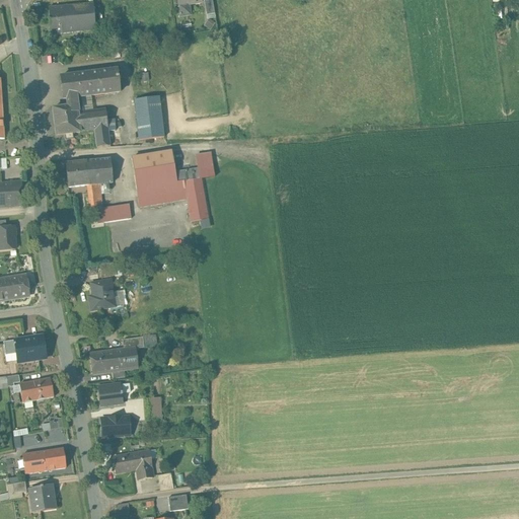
[(201,0),(176,0),(180,16),(191,15),(189,4),(202,2),(201,0)]
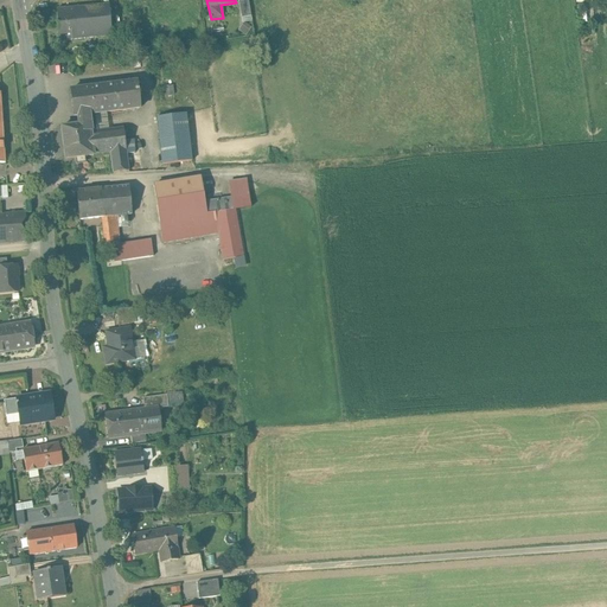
[(248,0),(241,0),(238,0),(241,17),(251,16),(248,0)]
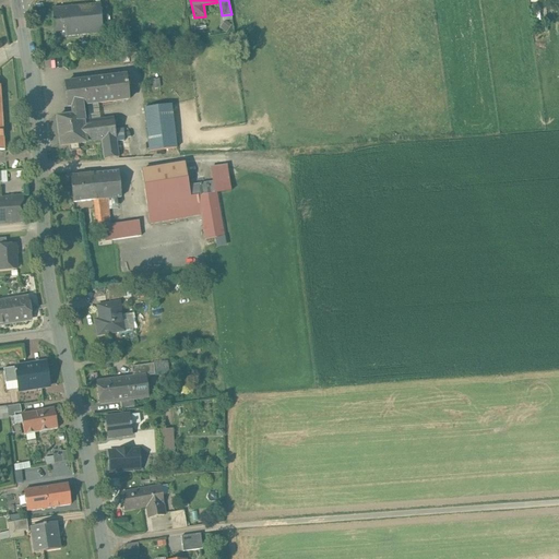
[(99,6),(78,8),(79,24),(75,25),(75,36),(102,34),(99,6)]
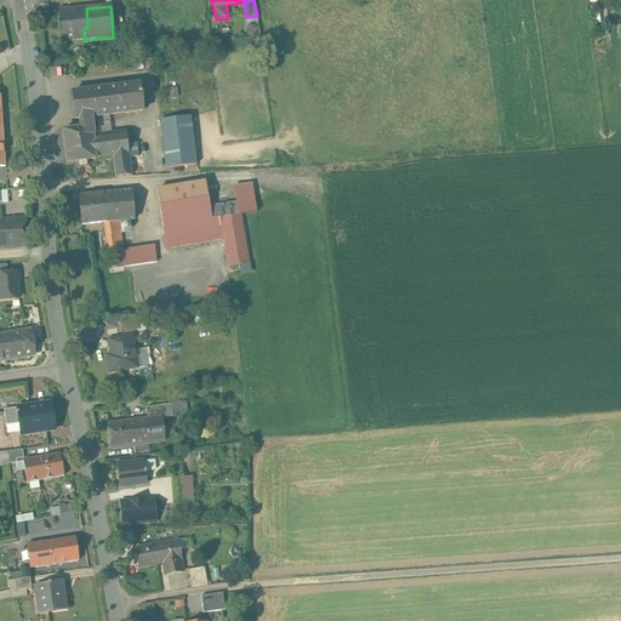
[(86,9),(58,11),(61,43),(84,40),(84,28),(87,27),(86,9)]
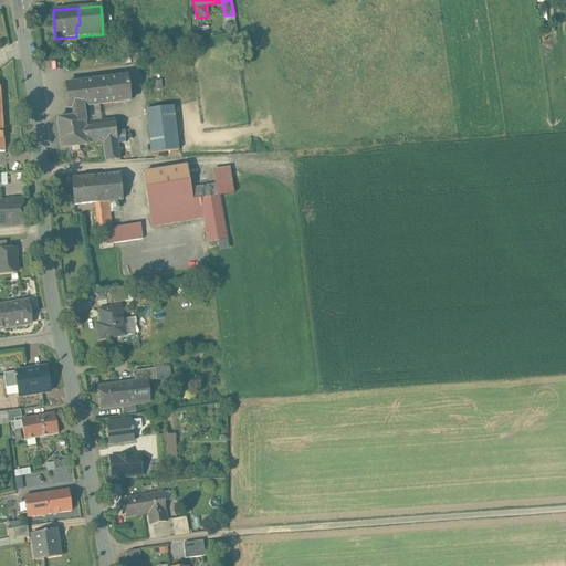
[(128,76),(69,84),(72,108),(73,108),(74,116),(83,115),(84,122),(90,122),(87,106),(130,101),(128,76)]
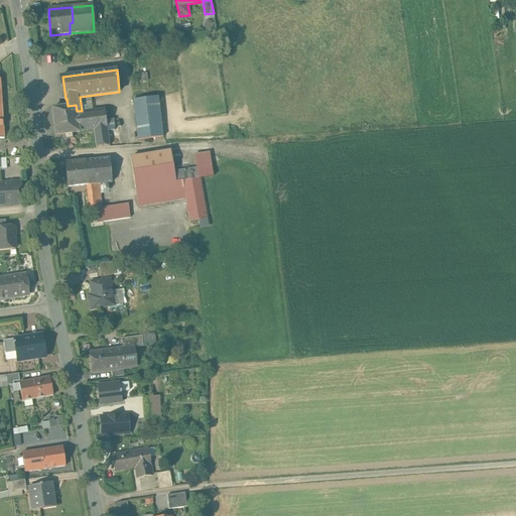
[(158,96),(133,98),(137,139),(162,136),(158,96)]
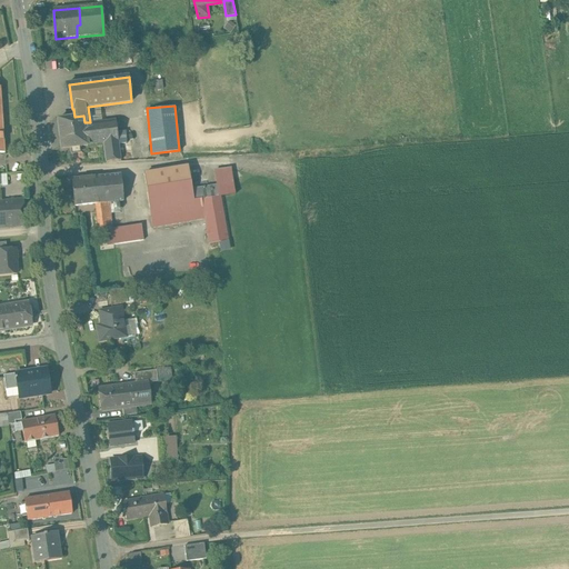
[(75,117),(57,119),(61,149),(87,146),(87,143),(85,122),(83,116),(75,117)]
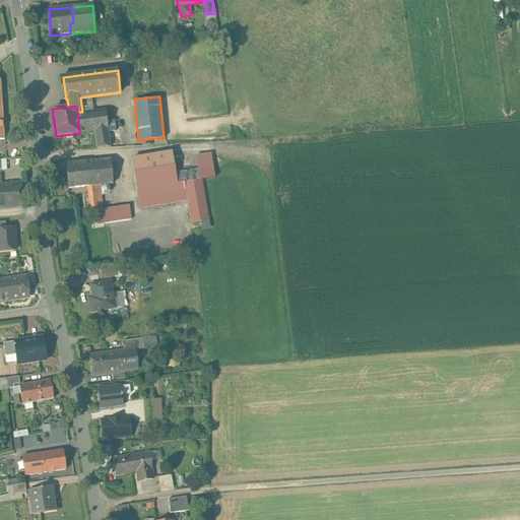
[(106,109),(93,111),(95,130),(94,130),(95,147),(110,145),(106,109)]
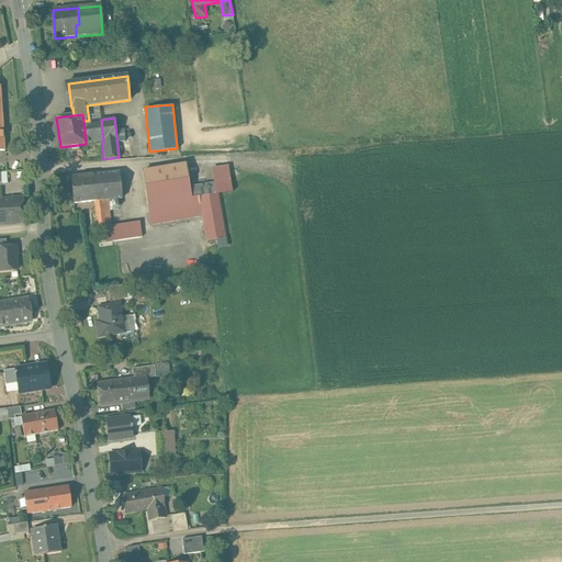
[(89,121),(83,121),(86,142),(102,141),(103,141),(101,120),(89,121)]
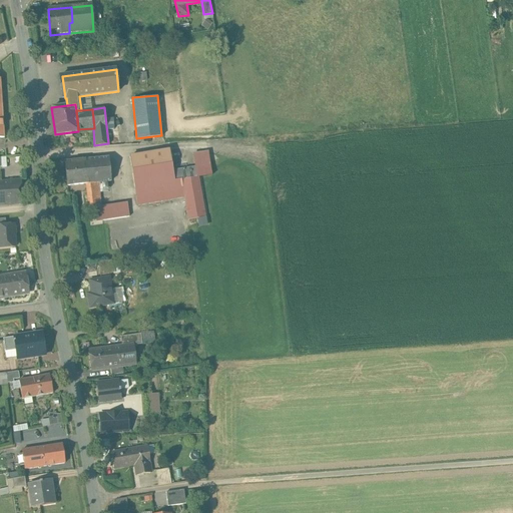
[(169,150),(130,156),(136,193),(175,186),(174,180),(173,170),(169,150)]
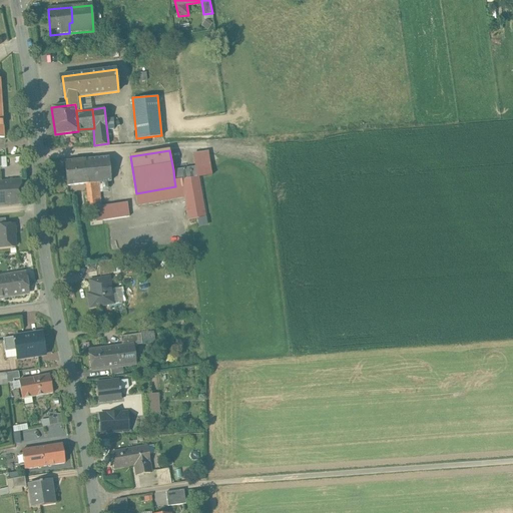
[(208,151),(193,153),(196,166),(210,164),(208,151)]
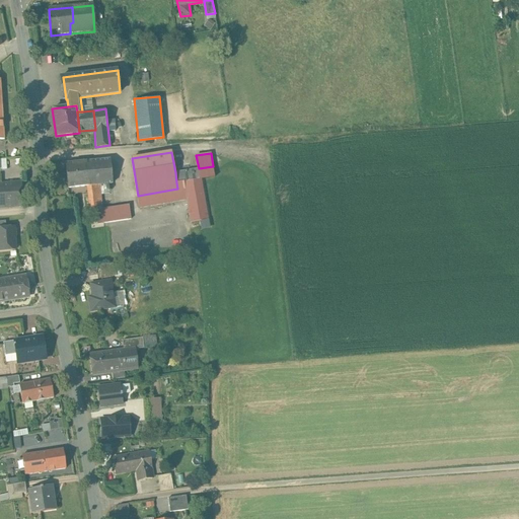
[(110,159),(84,161),(86,186),(96,184),(99,184),(113,182),(110,159)]
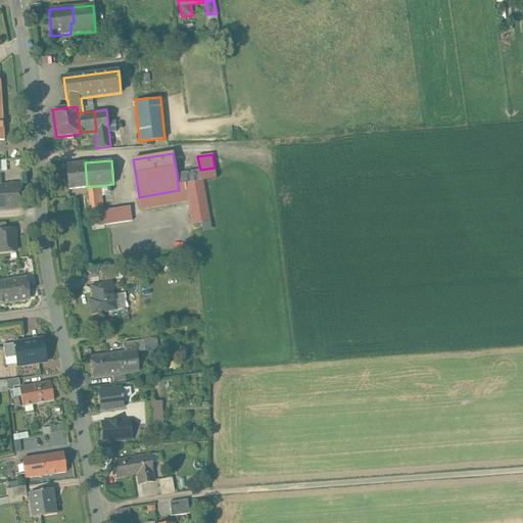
[(85,162),(66,164),(68,189),(87,187),(85,162)]
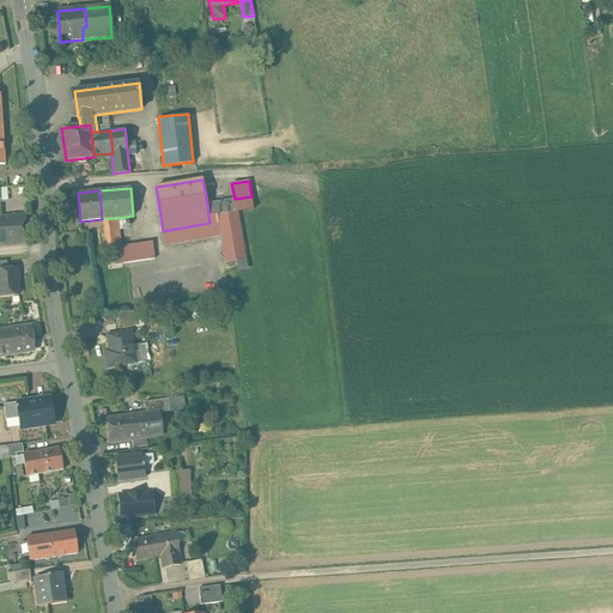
[(235,199),(207,204),(208,216),(218,214),(222,234),(220,234),(225,262),(246,259),(246,258),(238,212),(254,210),(252,196),(235,199)]
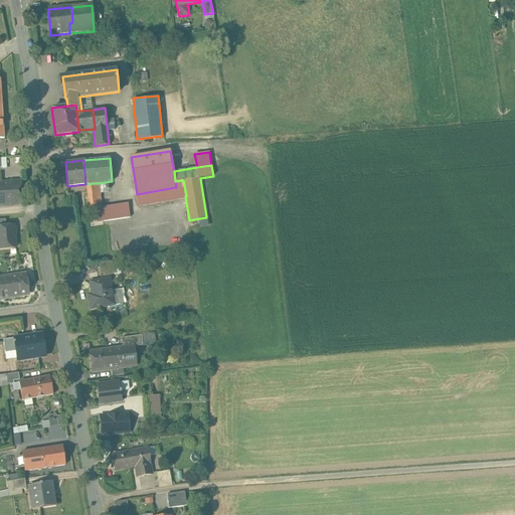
[(21,180),(2,181),(4,206),(22,204),(21,180)]
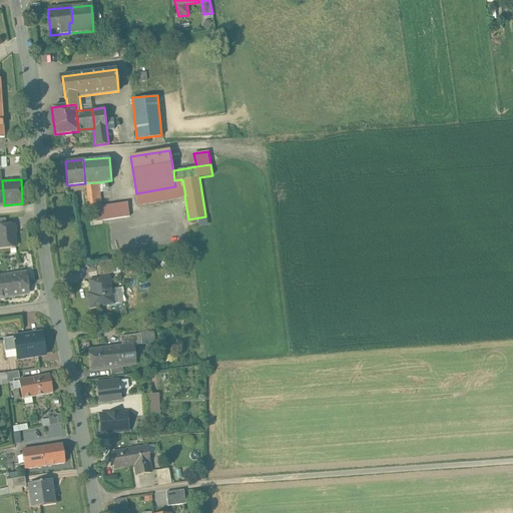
[(175,186),(136,193),(137,203),(184,195),(185,195),(182,179),(174,180),(175,186)]
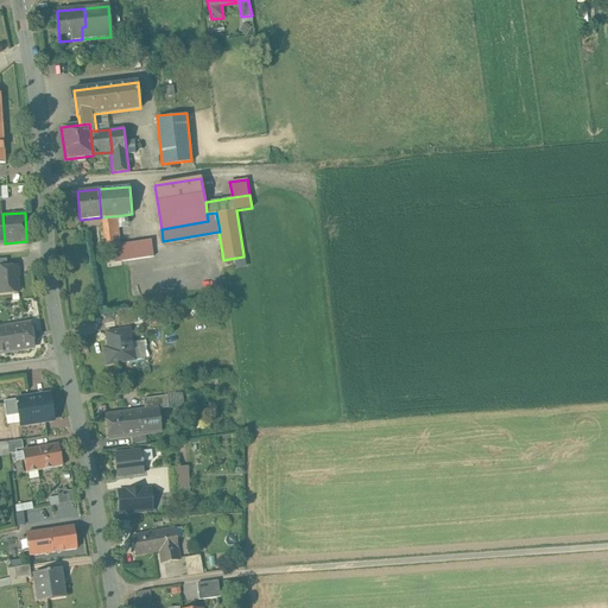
[(113,216),(102,217),(105,244),(115,242),(113,216)]
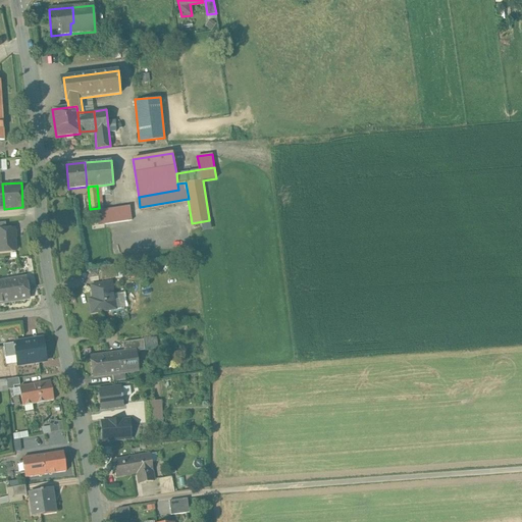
[(128,206),(102,210),(104,223),(131,219),(128,206)]
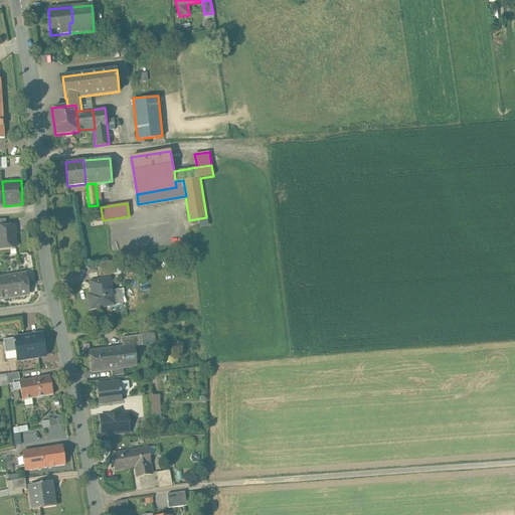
[(6,226),(0,226),(0,248),(15,247),(13,225),(6,226)]
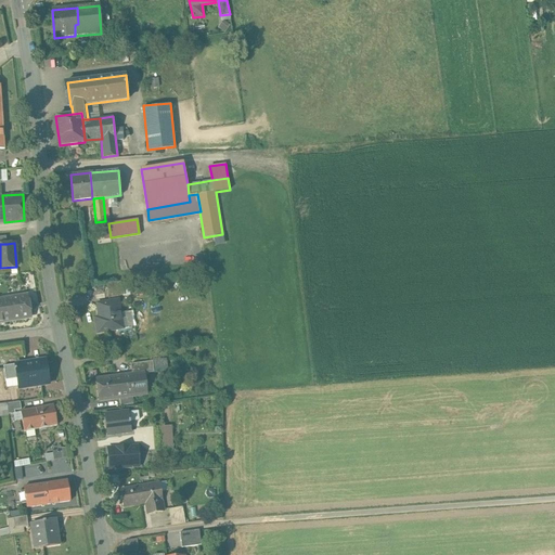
[(123,282),(106,283),(108,298),(125,295),(123,282)]
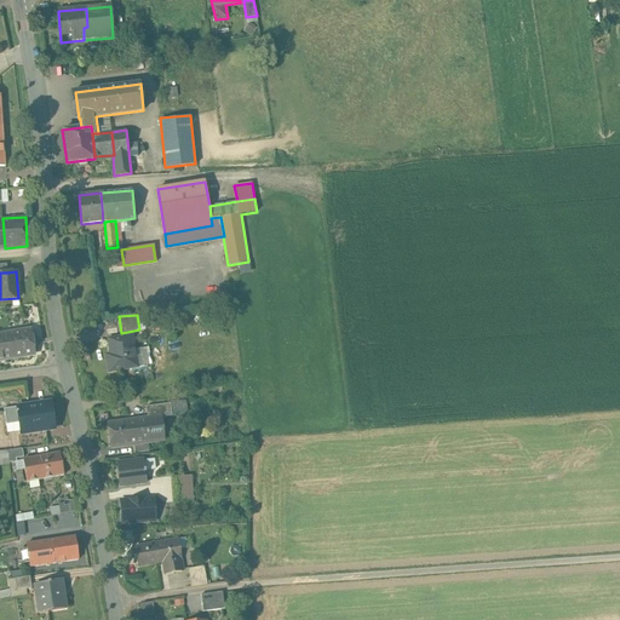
[(30,329),(9,333),(12,357),(34,355),(33,346),(35,345),(38,345),(38,343),(38,339),(36,338),(34,337),(32,338),(30,329)]
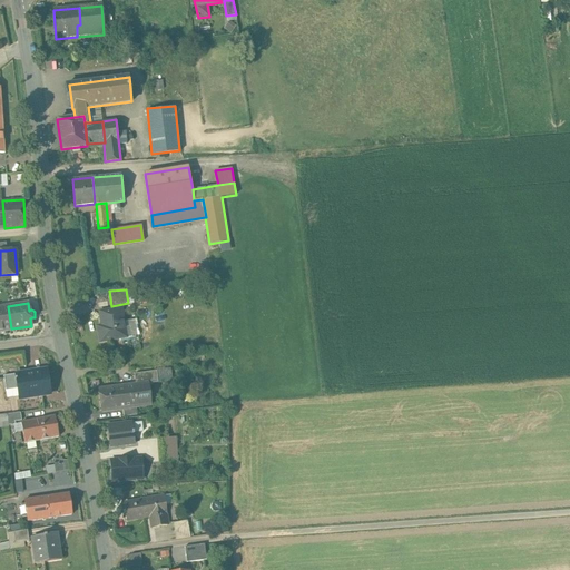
[(8,306),(0,306),(0,330),(11,328),(8,306)]
